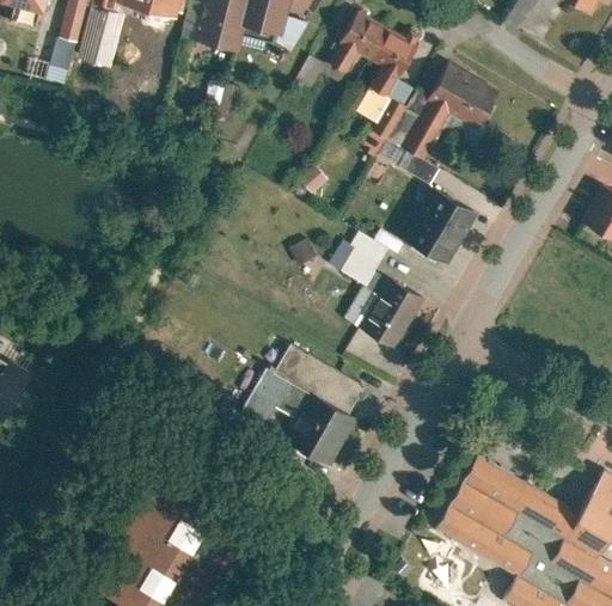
[(0,0),(0,4),(42,14),(44,0),(0,0)]
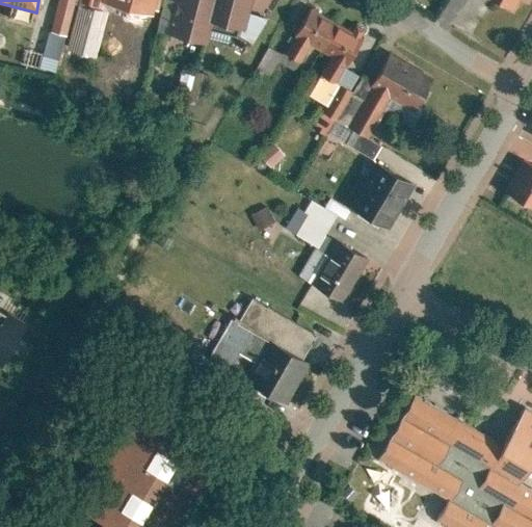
[(75,0),(58,0),(51,30),(67,34),(75,0)]
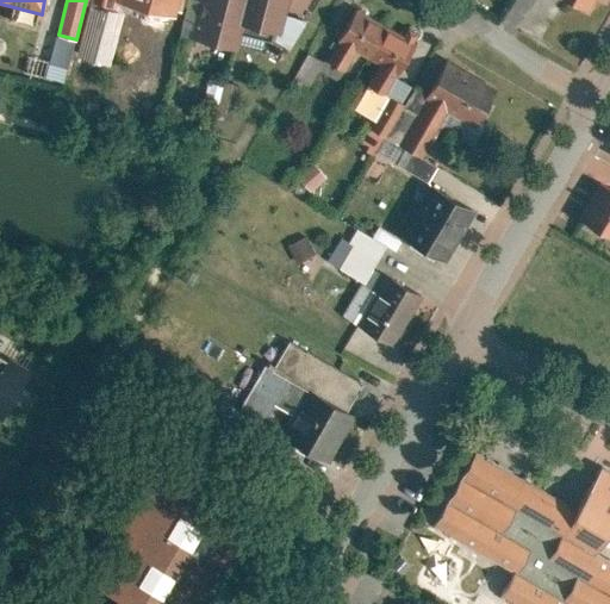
[(107,37),(117,4),(174,20),(179,0),(92,0),(83,30),(107,37)]
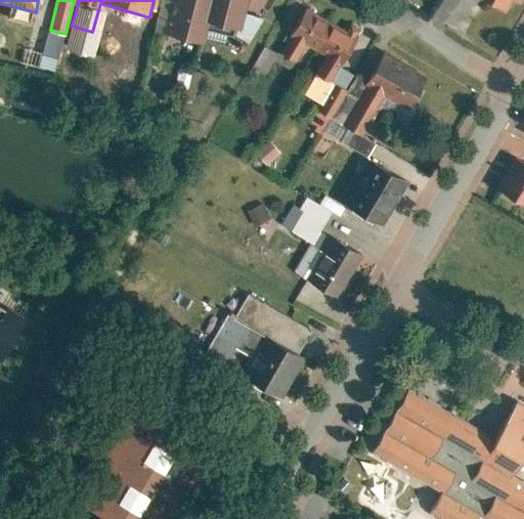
[(203,41),(207,24),(234,30),(242,0),(172,0),(165,32),(203,41)]
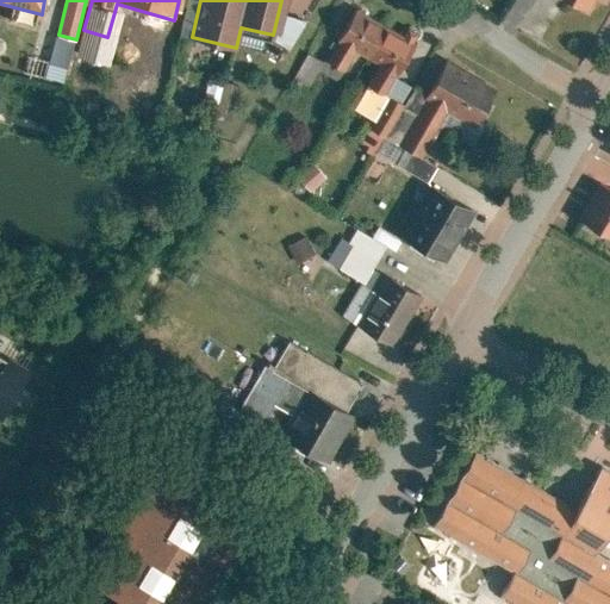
[(547,0),(592,23),(603,0),(547,0)]
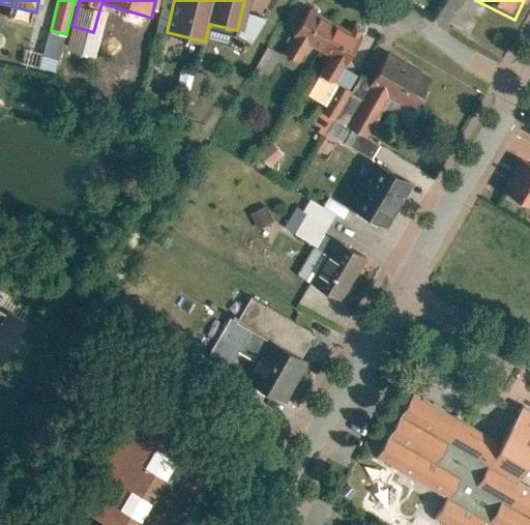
[(336,87),(346,70),(361,44),(310,15),(294,41),(286,57),(300,64),(308,50),(330,61),(321,78),(336,87)]
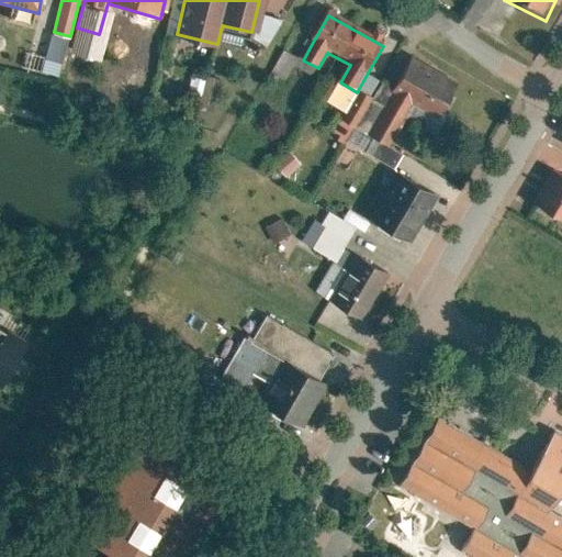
[(27,53),(23,69),(56,78),(60,60),(27,53)]
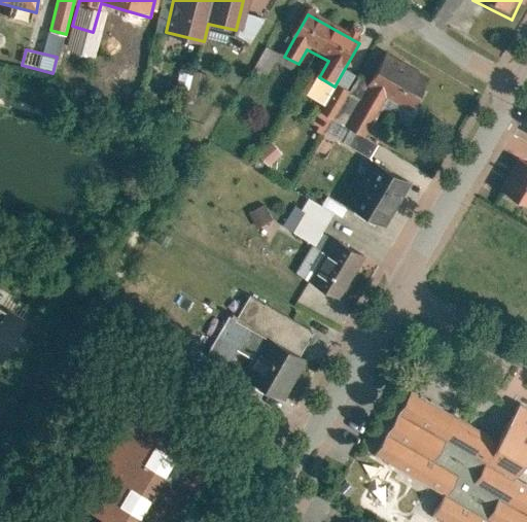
[(262,49),(253,72),(268,79),(277,56),(262,49)]
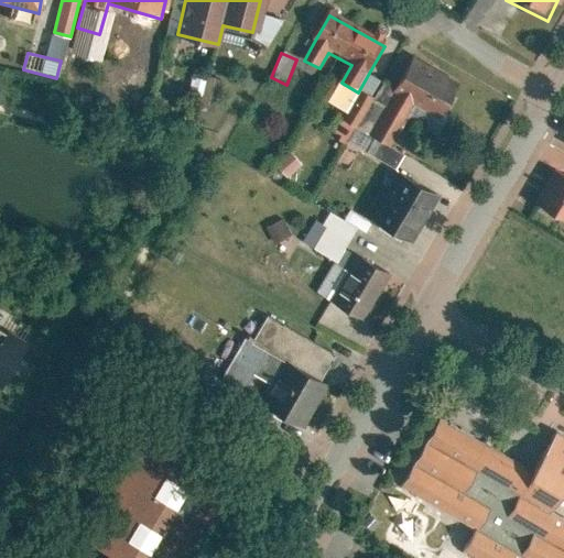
[(412,62),(397,91),(393,90),(370,134),(393,145),(413,106),(443,121),(461,87),(412,62)]
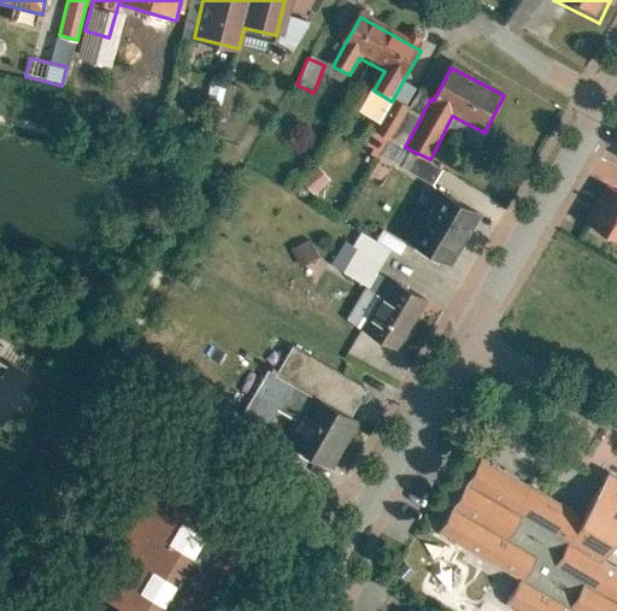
[(441,174),(409,156),(401,170),(433,187),(441,174)]
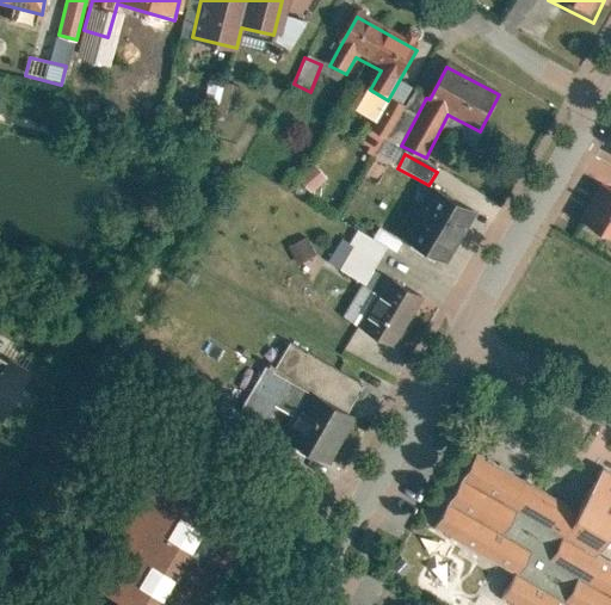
[(300,184),(310,197),(328,181),(318,168),(300,184)]
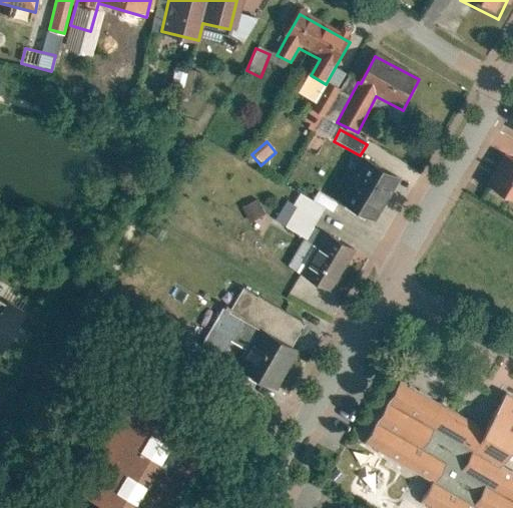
[(512,160),(506,157),(488,188),(512,201),(512,160)]
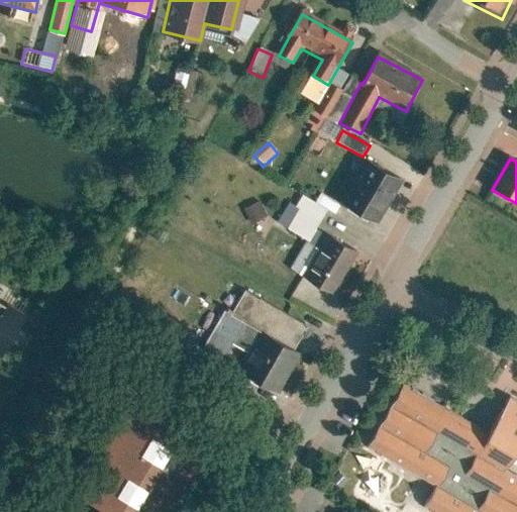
[(339,203),(378,226),(404,182),(367,160),(339,203)]
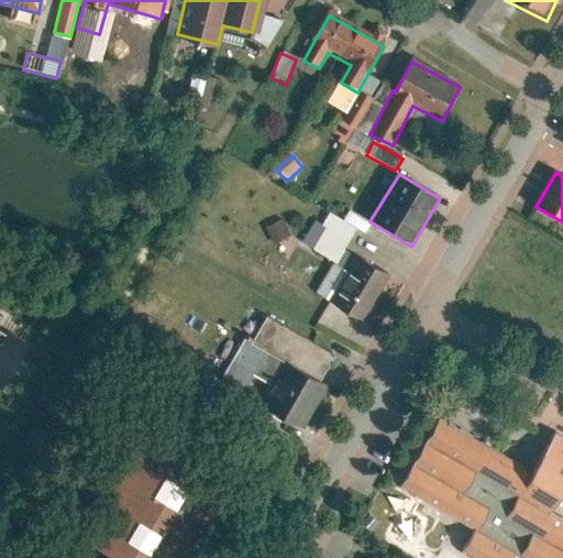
[(285,222),(268,229),(275,245),(291,239),(285,222)]
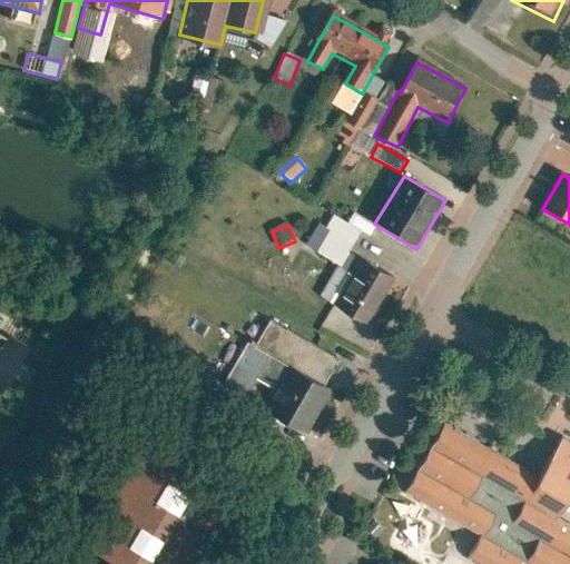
[(333,305),(369,325),(396,276),(361,256),(333,305)]
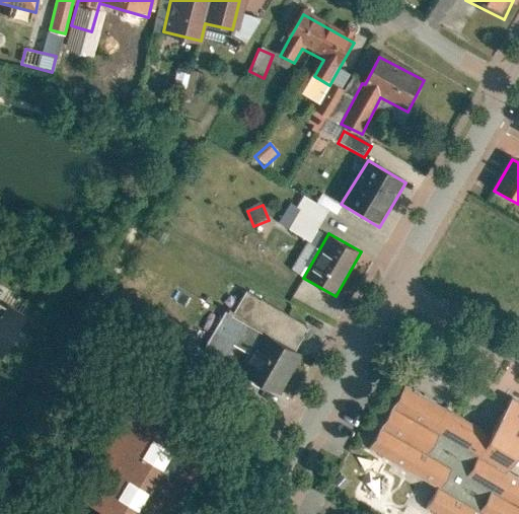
[(231,317),(262,335),(240,373),(281,395),(302,357),(295,353),(309,328),(244,292),(231,317)]
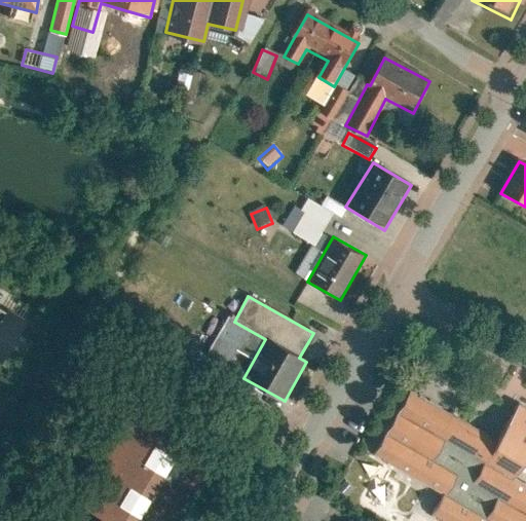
[(0,364),(2,366),(29,323),(0,305),(0,364)]
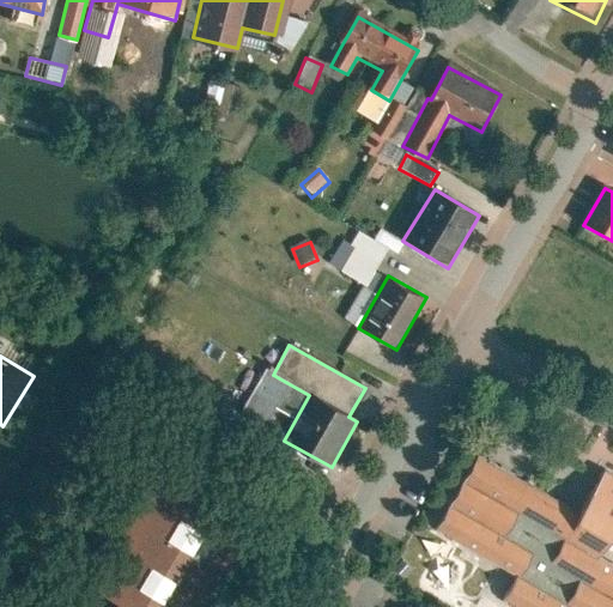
[(484,456),(441,533),(517,575),(504,599),(517,606),(612,606),(612,564),(599,557),(612,529),(612,481),(599,474),(580,509),(484,456)]
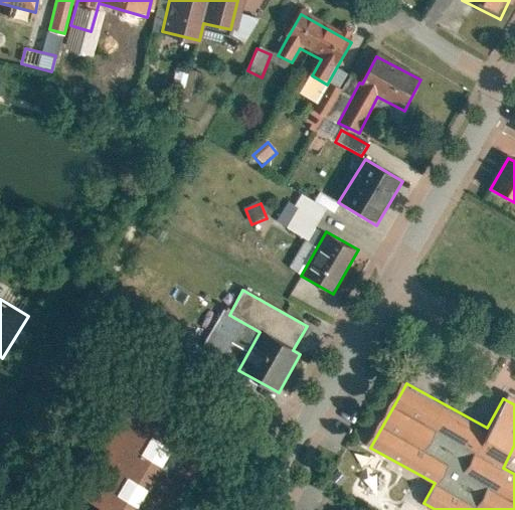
[(128,402),(73,495),(98,509),(109,509),(110,508),(112,509),(172,509),(204,457),(157,429),(161,422),(128,402)]
